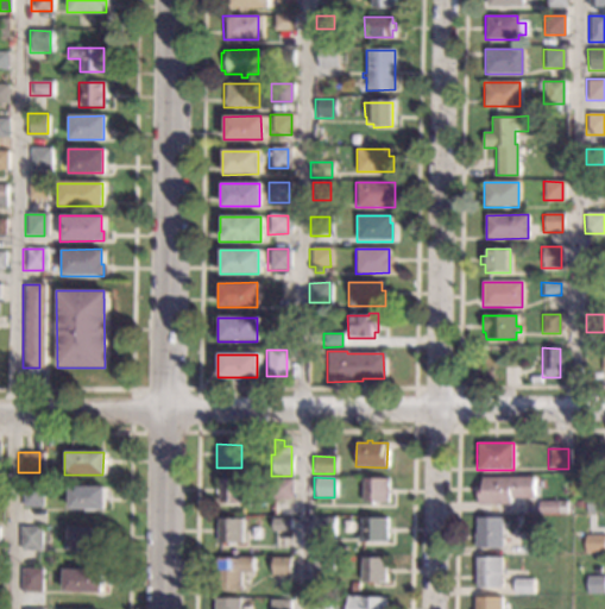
[(534,497),(511,497),(511,504),(478,504),(478,484),(481,484),(481,477),(534,477),(534,497)]
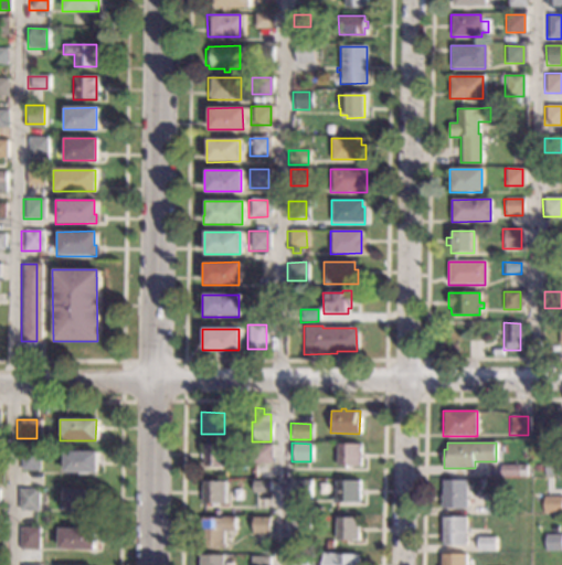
[(224,461),(228,461),(226,467),(200,466),(201,444),(224,445),(224,461)]
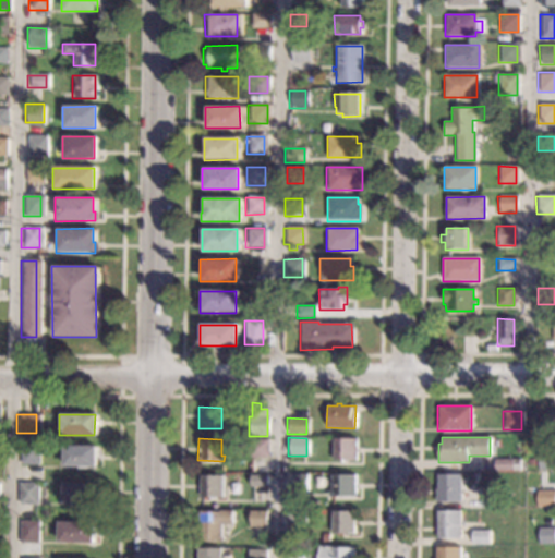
[(354,460),(333,460),(333,438),(354,438),(354,460)]
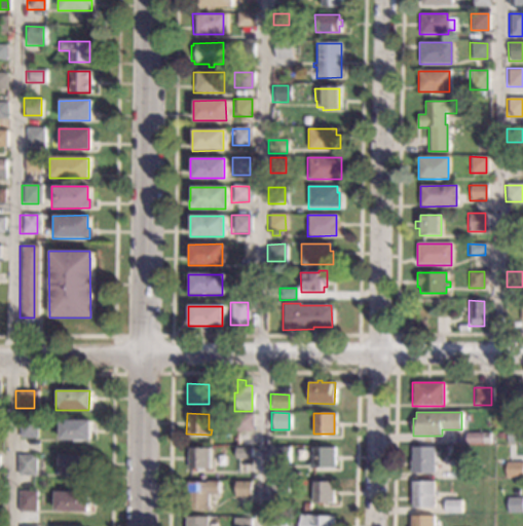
[(251,431),(233,430),(233,414),(251,414),(251,431)]
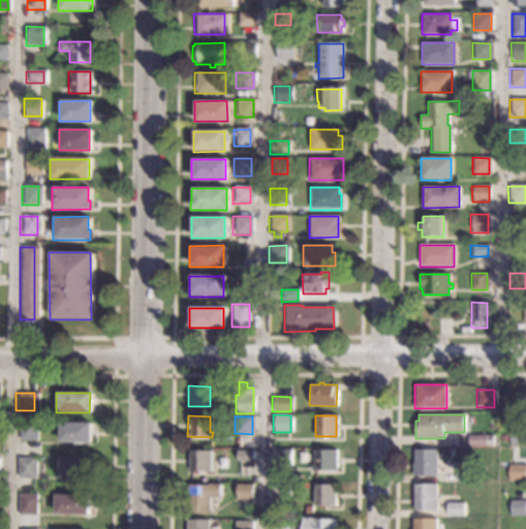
[(34,440),(17,440),(17,422),(34,422),(34,440)]
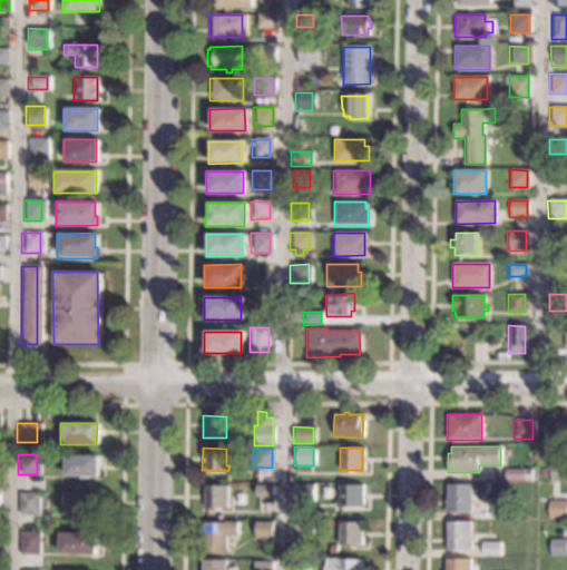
[(96,477),(62,477),(62,455),(96,455),(96,477)]
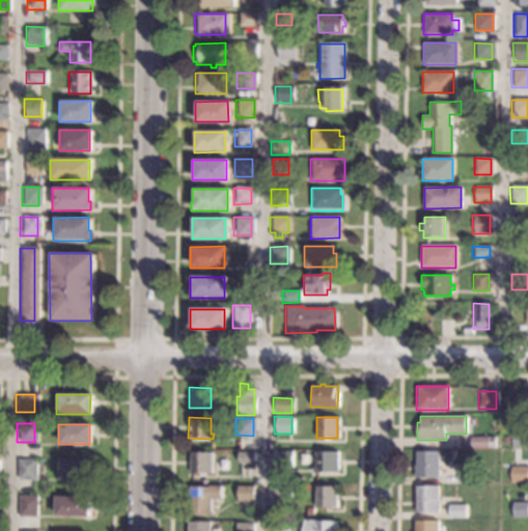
[(494,448),(469,448),(469,438),(494,437),(494,448)]
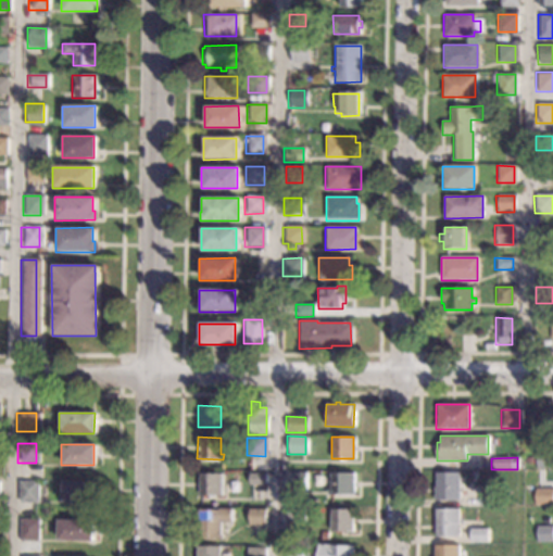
[(264,485),(247,485),(247,474),(264,472),(264,485)]
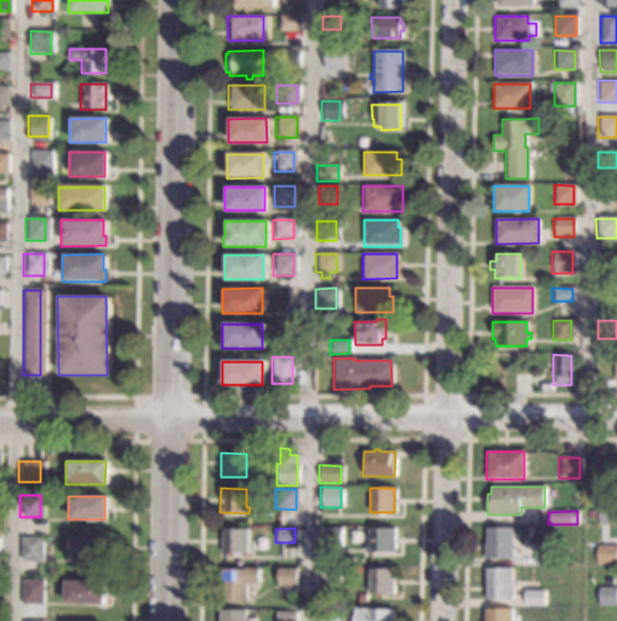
[(340,547),(319,547),(319,528),(340,528),(340,547)]
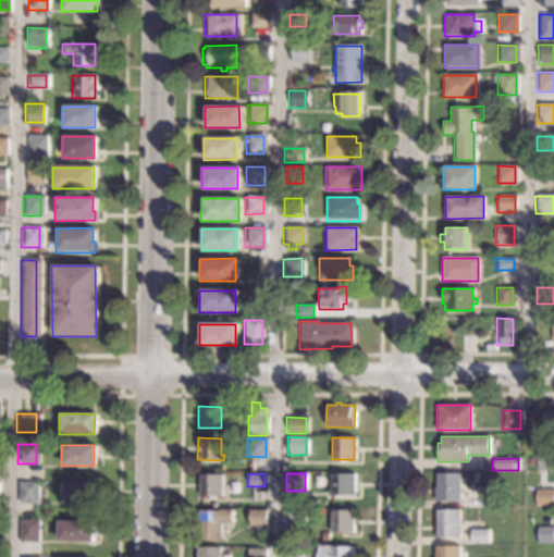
[(354,496),(327,496),(327,491),(331,491),(330,474),(354,473),(354,496)]
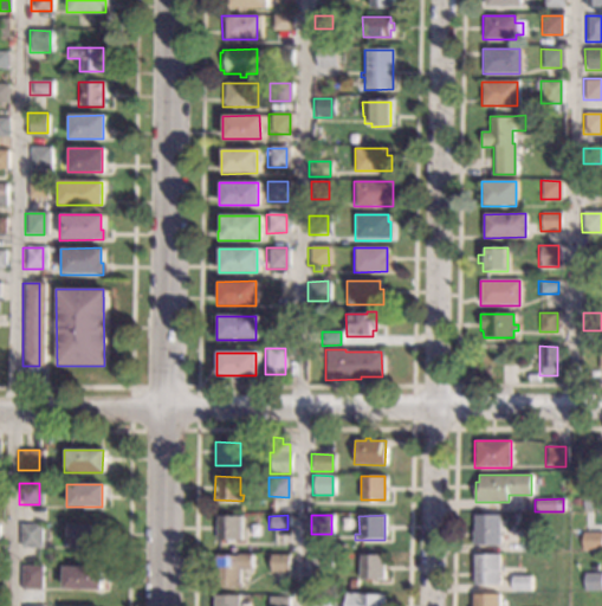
[(499,545),(472,546),(472,530),(473,530),(473,515),(499,515),(499,545)]
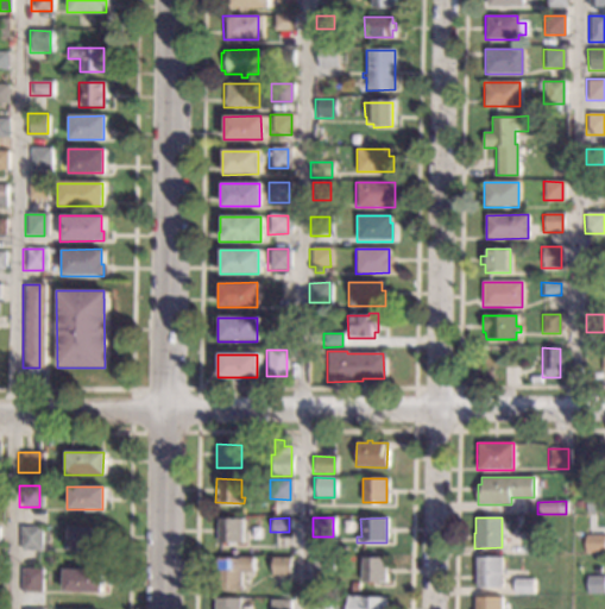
[(239,542),(215,542),(215,520),(239,519),(239,542)]
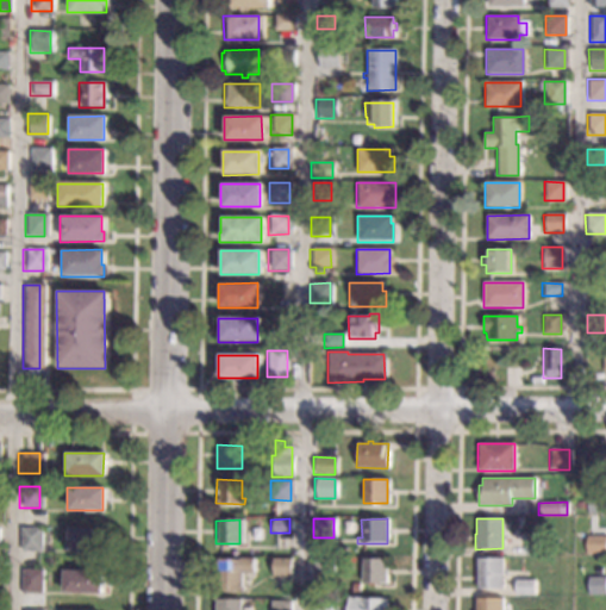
[(38,529),(38,552),(18,552),(18,528),(38,529)]
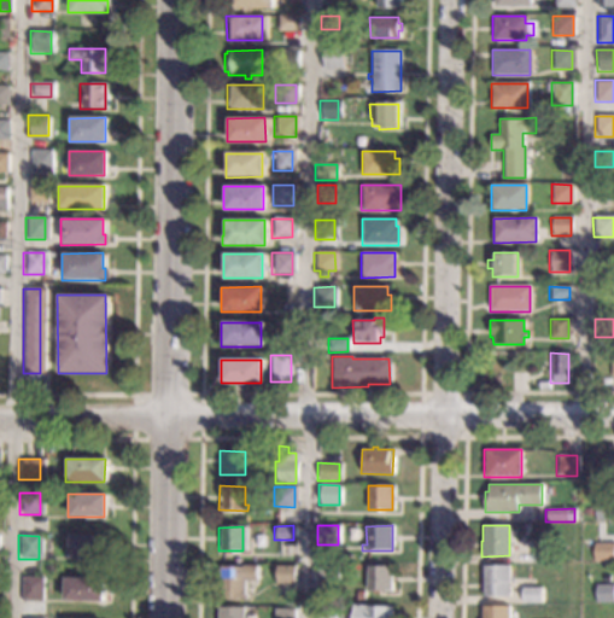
[(103,536),(103,559),(66,558),(68,535),(103,536)]
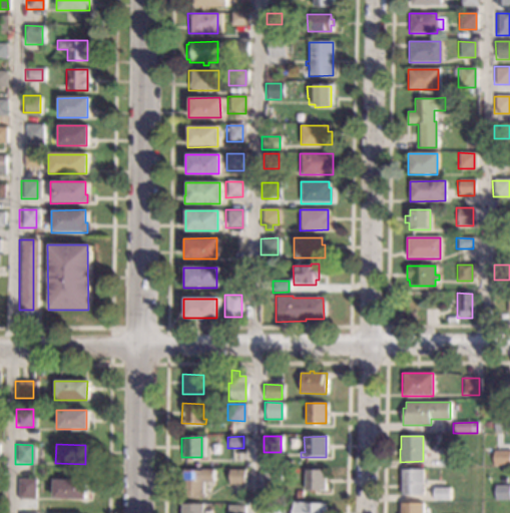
[(458,467),(441,467),(441,450),(458,450),(458,467)]
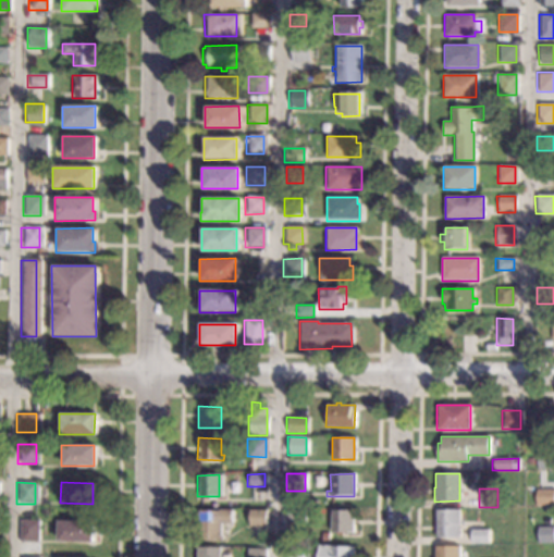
[(552,506),(533,506),(533,490),(552,490),(552,506)]
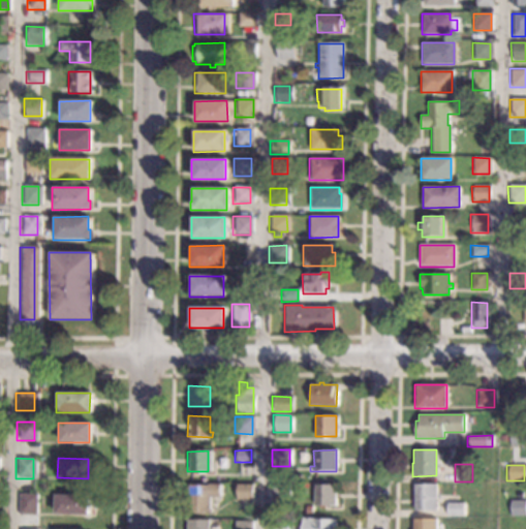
[(218,497),(208,497),(208,511),(186,510),(186,485),(207,485),(207,484),(218,485),(218,497)]
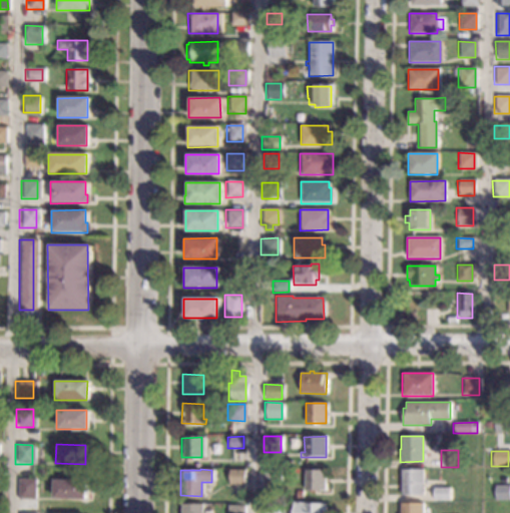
[(264,469),(264,480),(280,481),(280,469),(264,469)]
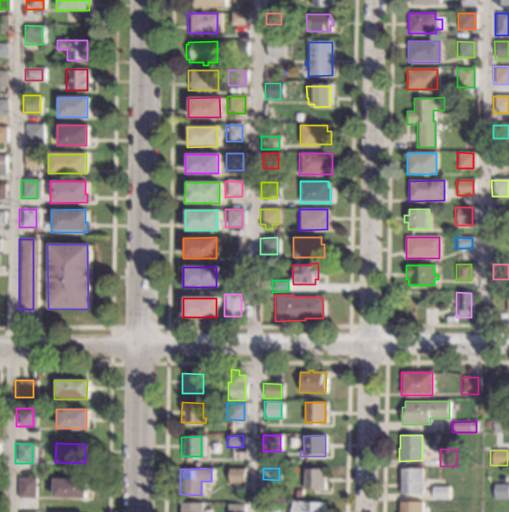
[(243,469),(243,484),(227,483),(227,469),(243,469)]
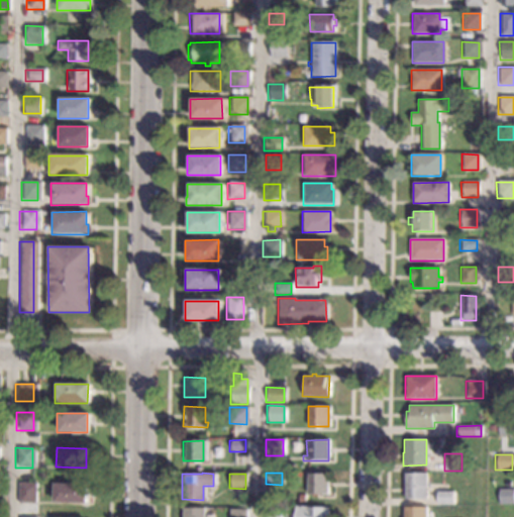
[(327,494),(307,494),(307,474),(328,474),(327,494)]
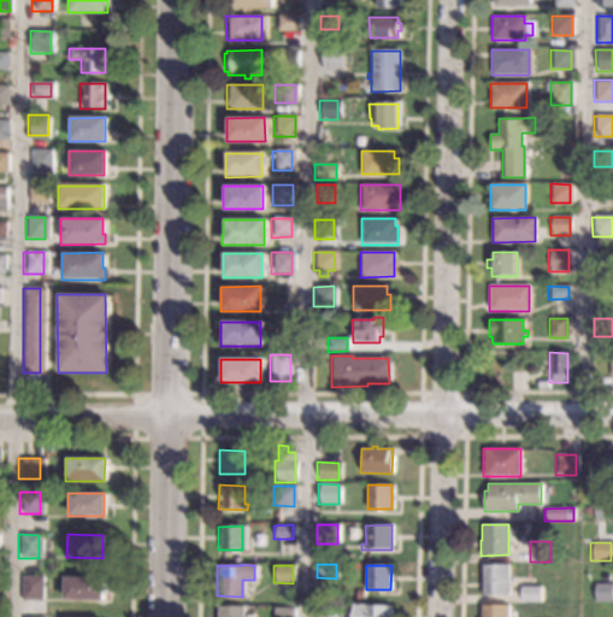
[(508,595),(482,595),(482,565),(508,565),(508,595)]
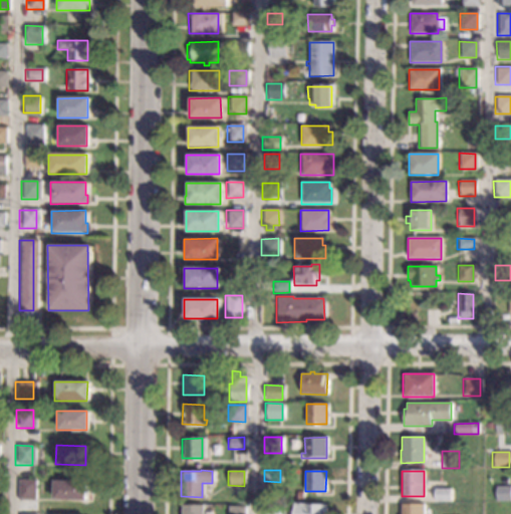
[(33,480),(32,500),(15,500),(15,480),(33,480)]
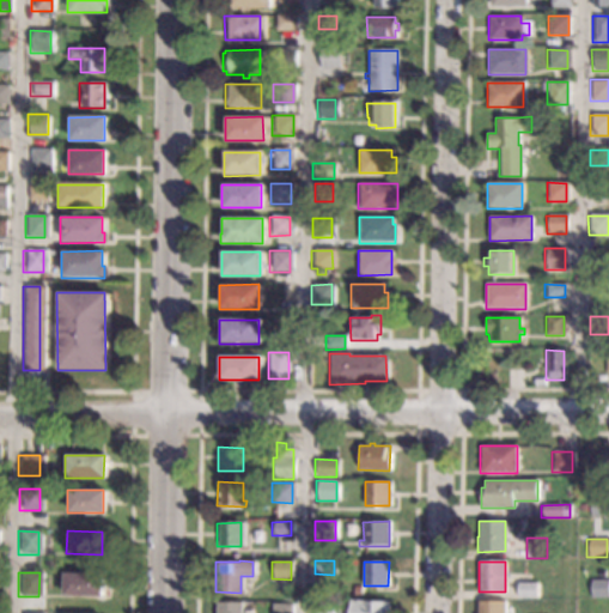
[(102,574),(101,598),(61,596),(62,572),(102,574)]
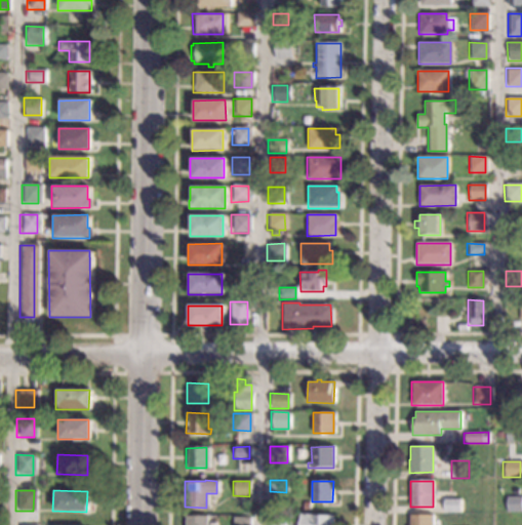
[(520,512),(505,512),(505,496),(520,496),(520,512)]
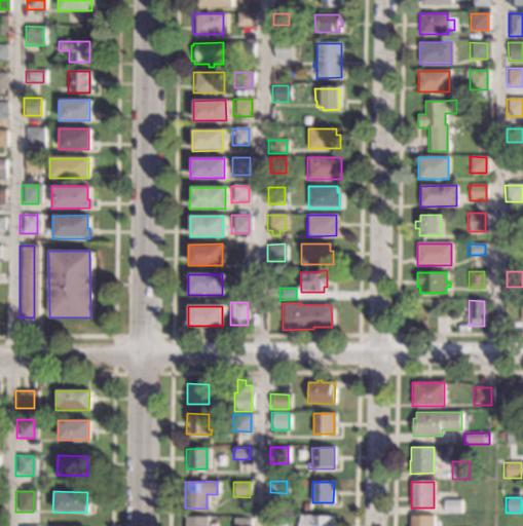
[(460,513),(444,513),(444,500),(453,500),(460,500),(460,513)]
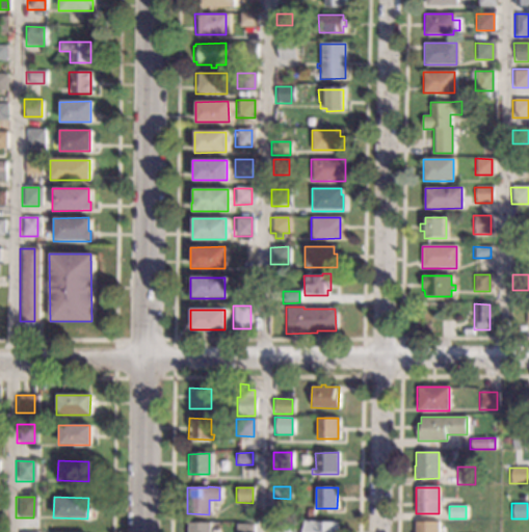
[(289,531),(272,531),(272,521),(289,521),(289,531)]
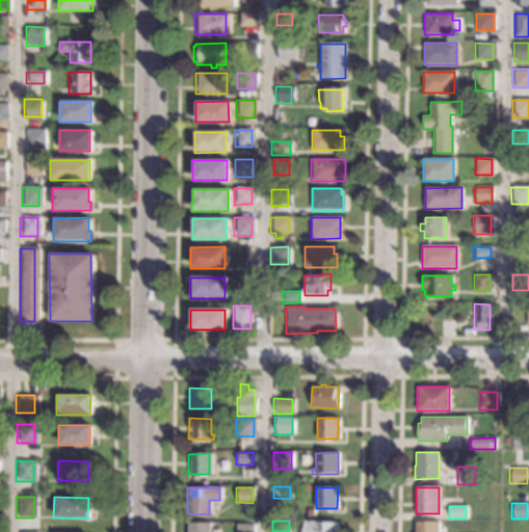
[(337,531),(303,531),(305,522),(338,523),(337,531)]
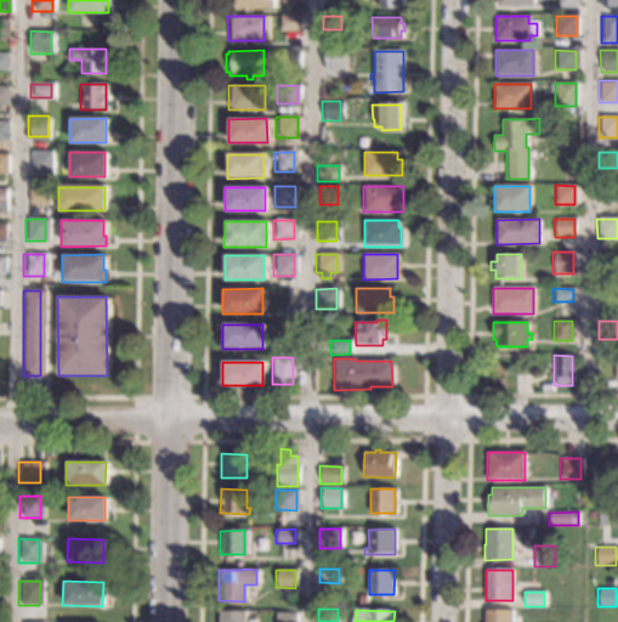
[(512,621),(485,621),(485,610),(512,610),(512,621)]
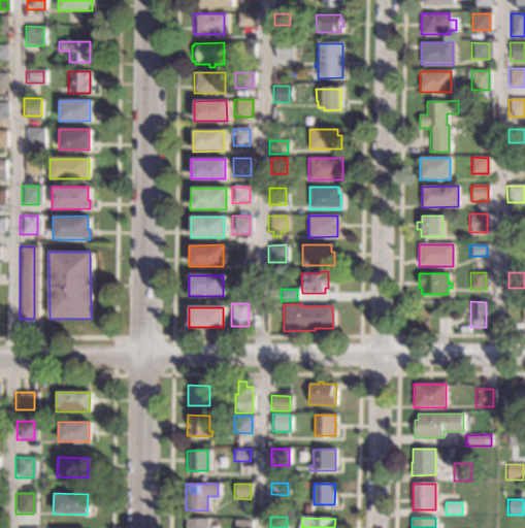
[(206,527),(185,527),(185,519),(207,519),(206,527)]
